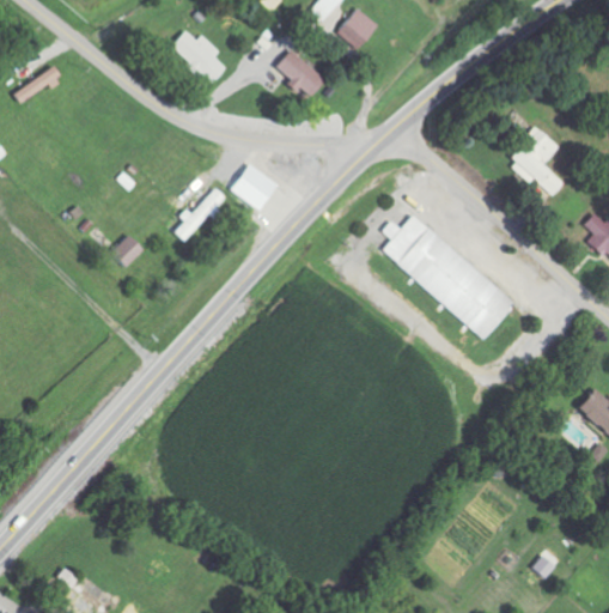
[(332,23),(352,0),(329,0),(318,12),(332,23)]
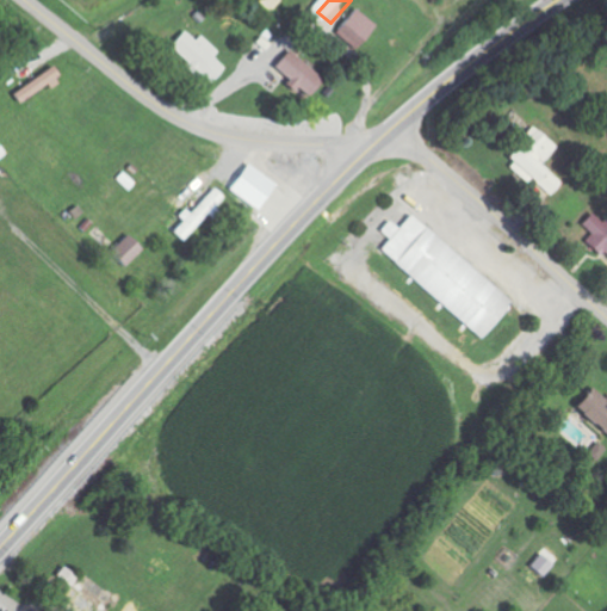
[(386,28),(363,11),(345,35),(367,51),(386,28)]
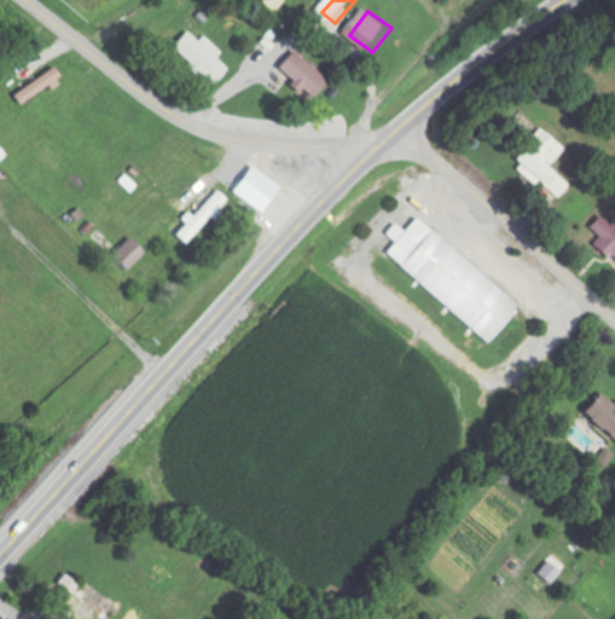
[(206,41),(195,32),(180,48),(222,86),(237,70),(225,59),(230,53),(210,36),(206,41)]
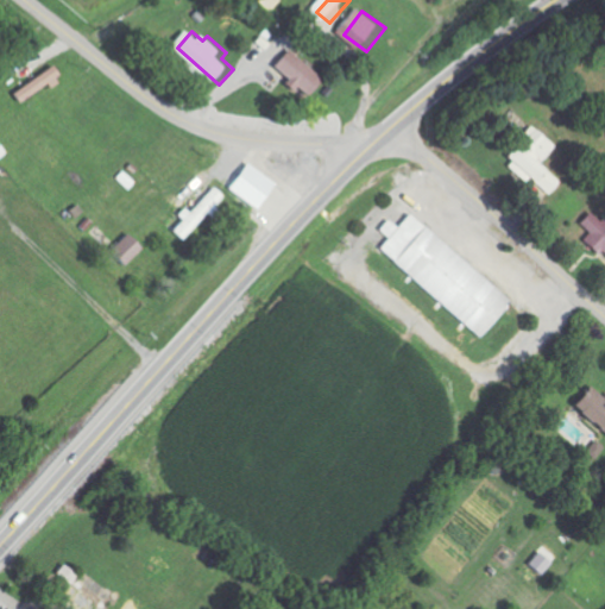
[(281,67),(300,85),(315,99),(331,82),(296,50),(281,67)]
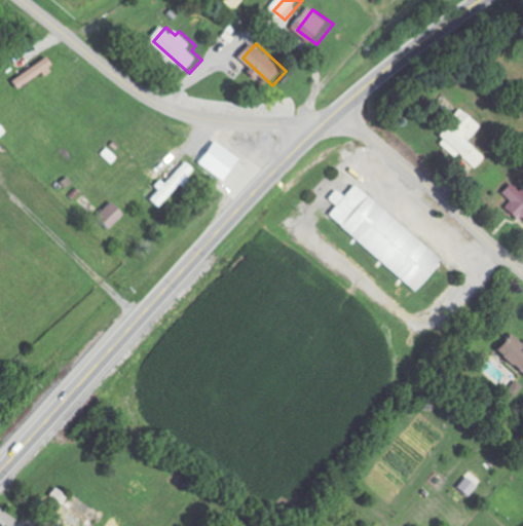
[(52,59),(19,81),(25,90),(59,69),(52,59)]
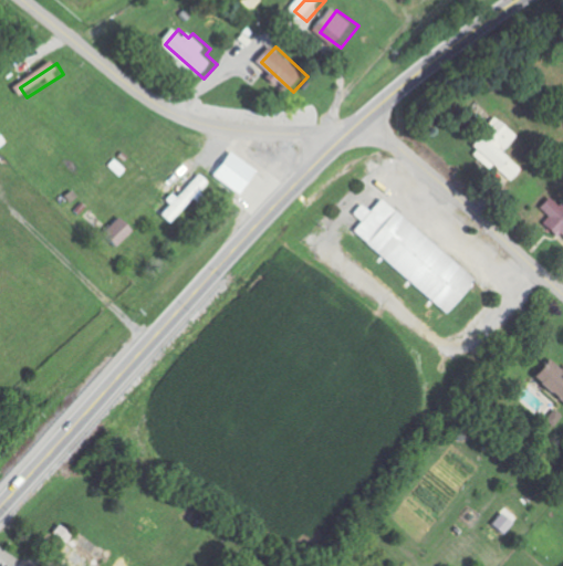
[(521,170),(500,153),(513,136),(493,118),(479,136),(477,134),(466,146),(510,184),(521,170)]
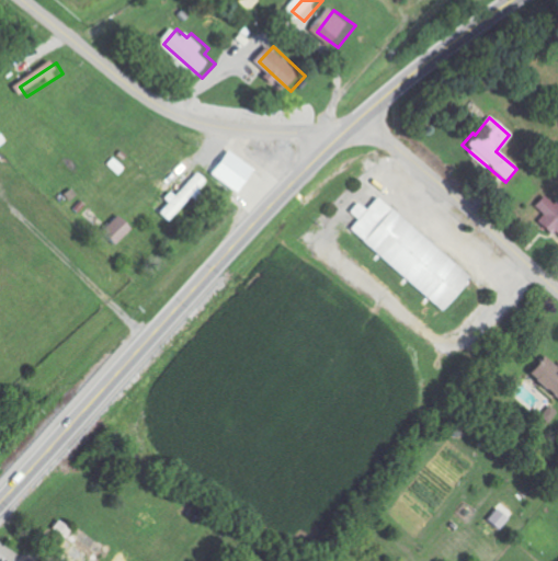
[(211,172),(237,193),(255,170),(228,149),(211,172)]
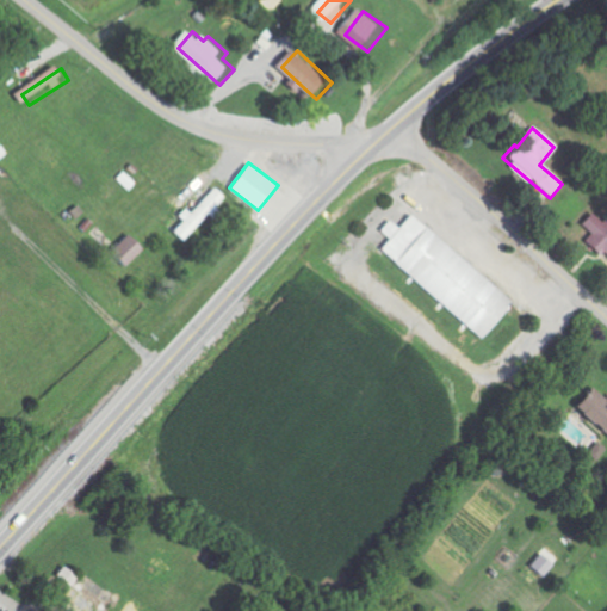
[(173,232),(184,242),(225,198),(214,186),(181,220),(183,221),(173,232)]
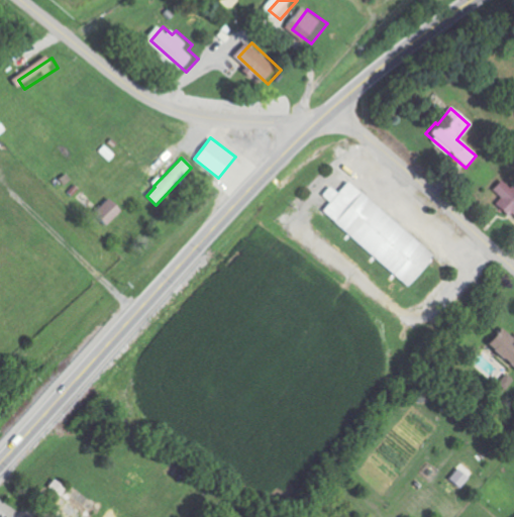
[(495,203),(513,218),(513,180),(507,175),(493,191),(501,197),(495,203)]
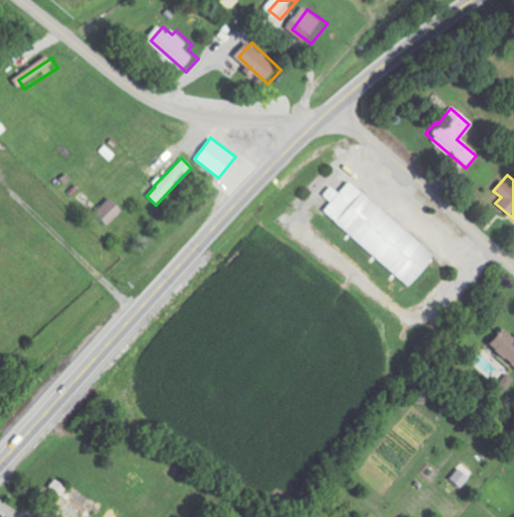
[(347,181),(337,193),(330,187),(322,196),(329,202),(321,211),(406,286),(432,254),(347,181)]
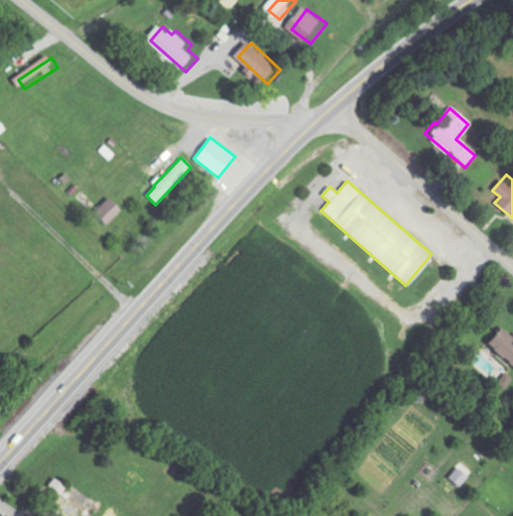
[(106,227),(122,210),(109,198),(93,214),(106,227)]
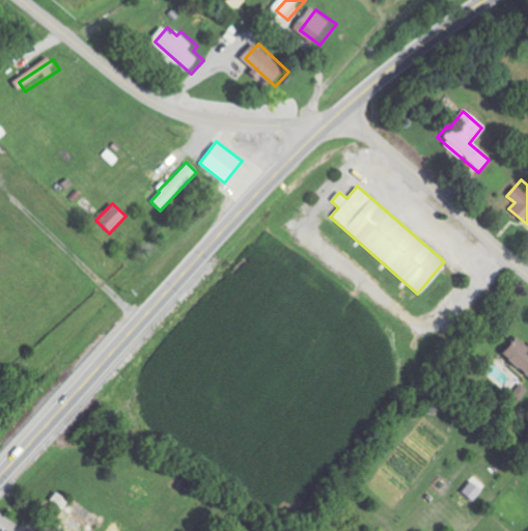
[(527,345),(515,335),(499,355),(527,378),(527,345)]
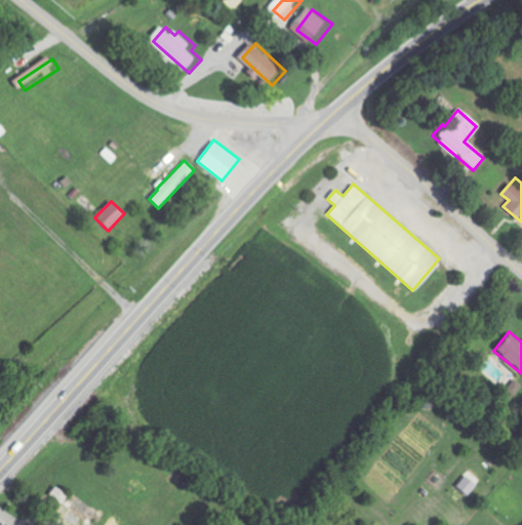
[(506,390),(514,397),(521,389),(521,382),(516,378),(506,390)]
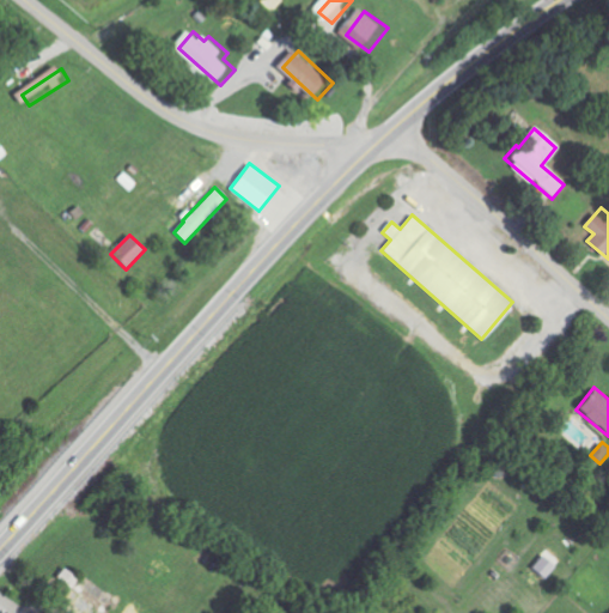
All buildings are outlined.
